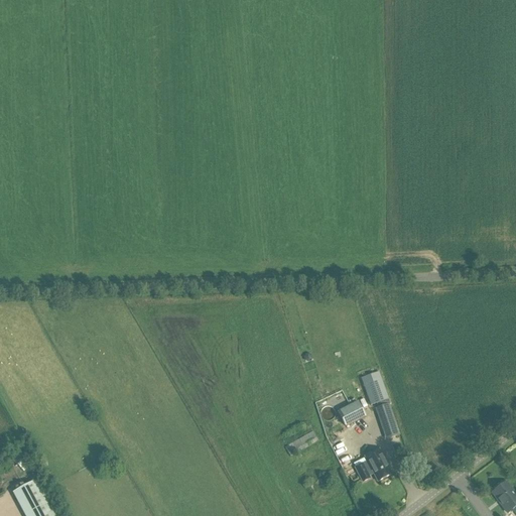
[(371,406),(389,399),(381,378),(363,384),(371,406)]
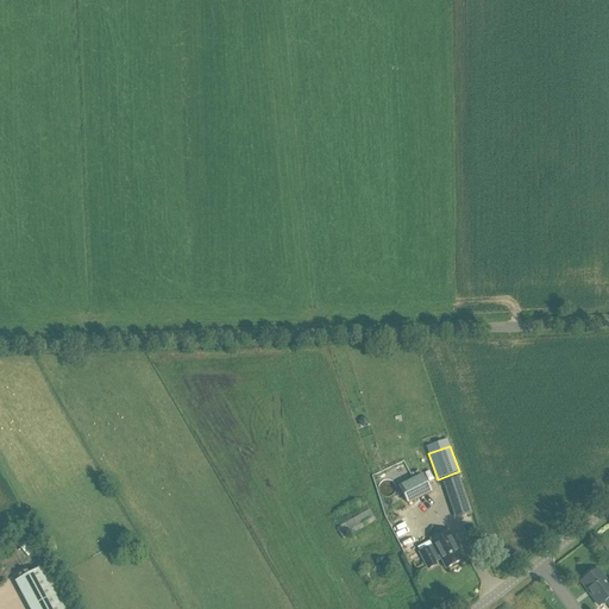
[(375,483),(403,470),(400,463),(372,476),(375,483)]
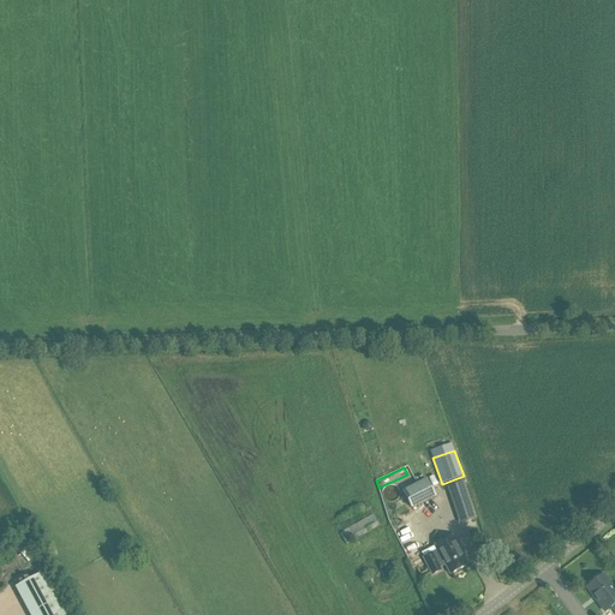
[(410,475),(382,488),(393,511),(401,506),(394,490),(400,488),(411,511),(435,497),(427,479),(425,479),(422,473),(416,477),(418,483),(408,488),(407,485),(413,483),(410,475)]
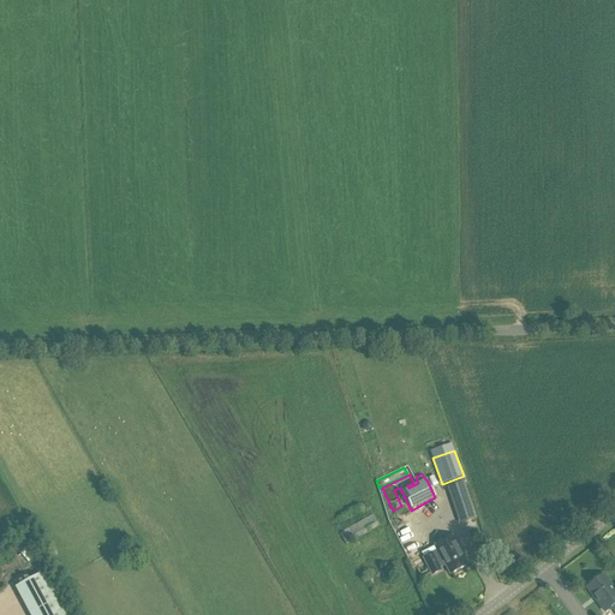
[(472,512),(460,515),(463,523),(475,518),(472,512)]
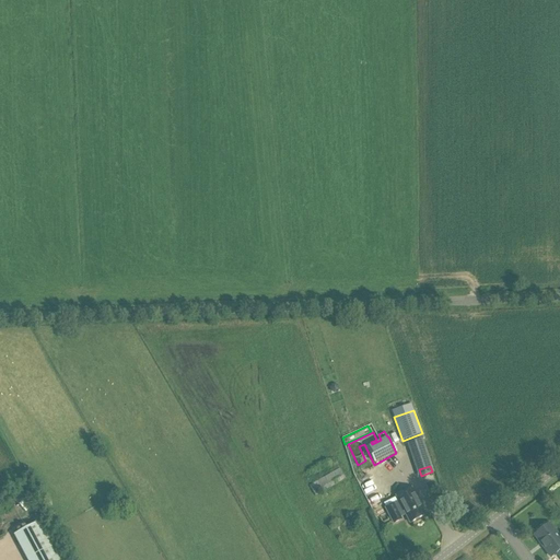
[(340,468),(310,487),(316,497),(346,479),(340,468)]
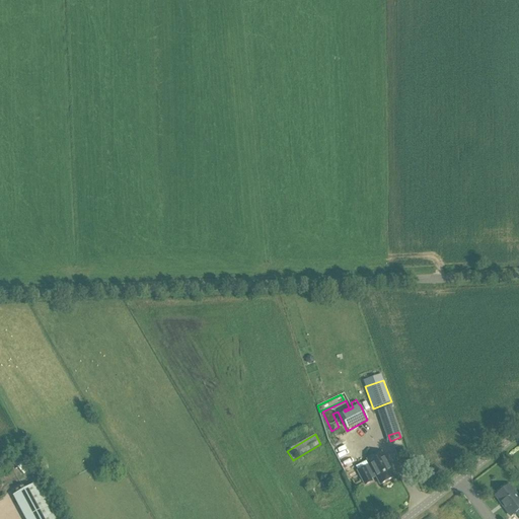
[(337,448),(343,463),(357,457),(351,442),(337,448)]
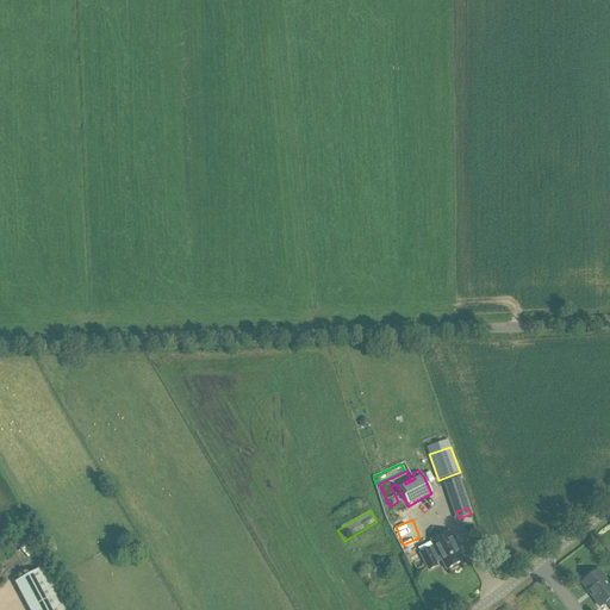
[(25,552),(36,542),(26,533),(16,542),(25,552)]
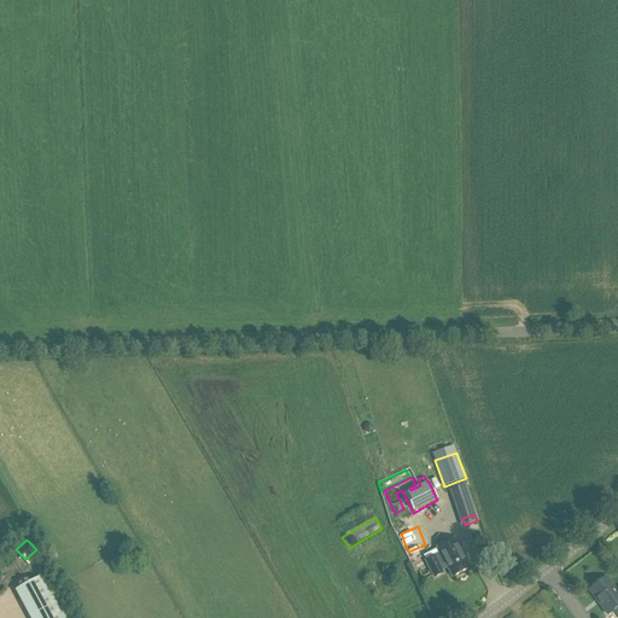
[(435,558),(425,563),(433,579),(443,575),(442,571),(447,569),(453,581),(471,571),(454,540),(436,549),(439,555),(435,558)]
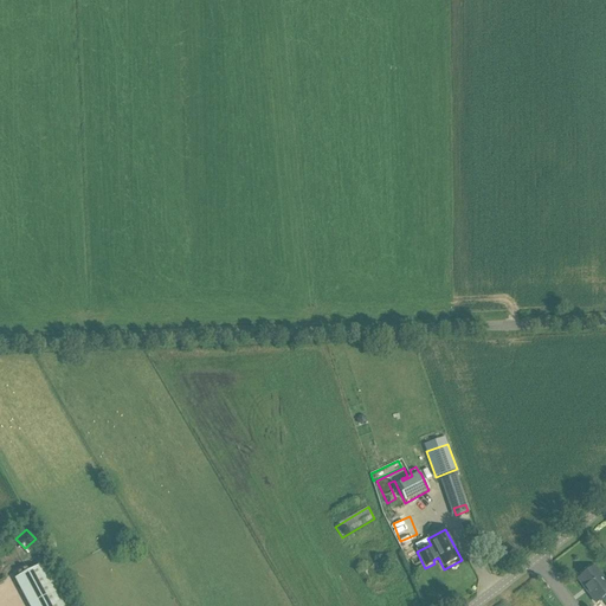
[(70,605),(47,562),(17,579),(30,605),(70,605)]
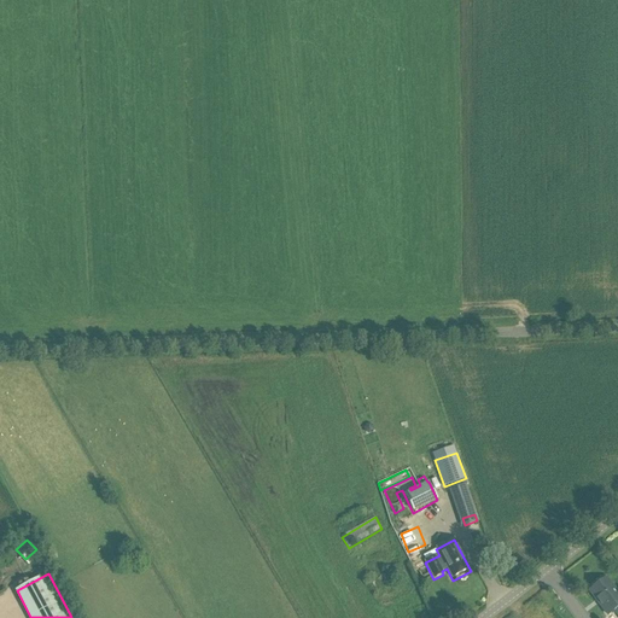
[(617,594),(606,579),(590,592),(608,616),(614,611),(617,616),(617,594)]
